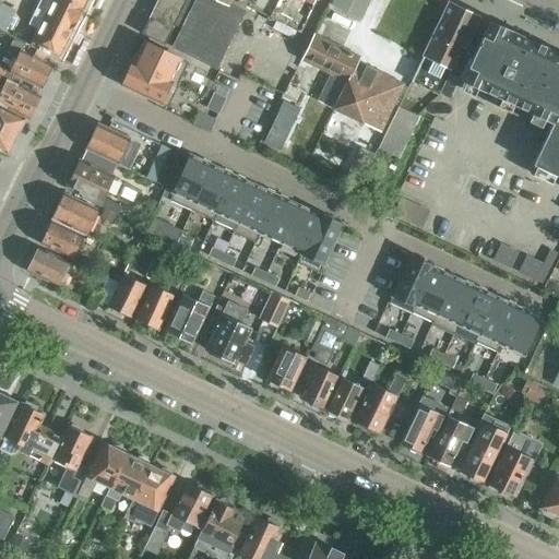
[(10,0),(7,0),(3,8),(16,14),(21,6),(10,0)]
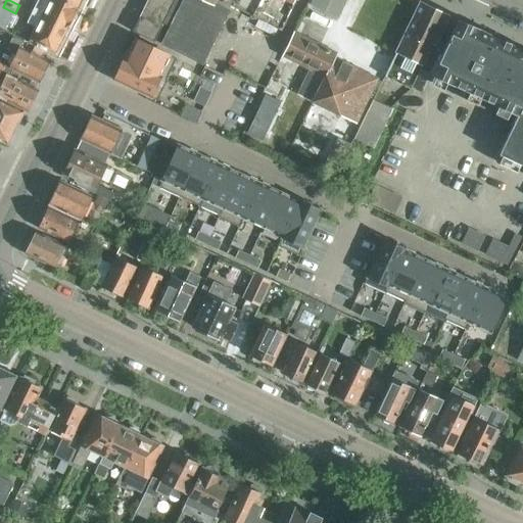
[(32,9),(42,14),(67,27),(79,5),(68,0),(49,0),(46,7),(35,2),(32,9)]
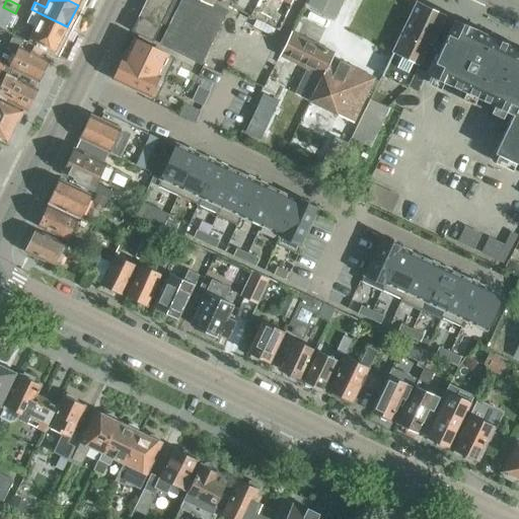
[(146,0),(131,31),(153,42),(162,22),(172,0),(146,0)]
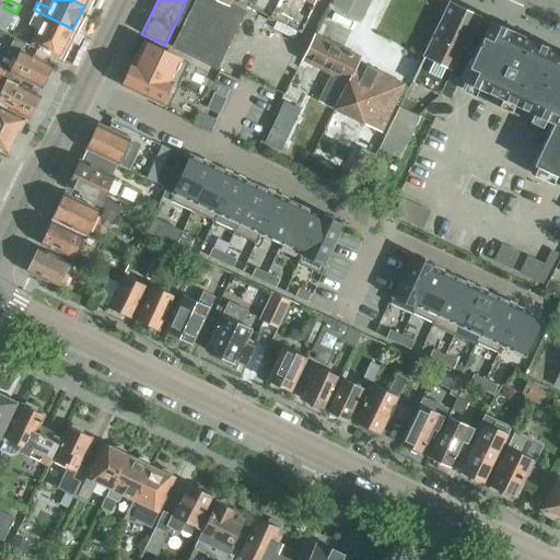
[(186,0),(175,24),(182,27),(173,47),(216,68),(244,11),(231,4),(232,0),(186,0)]
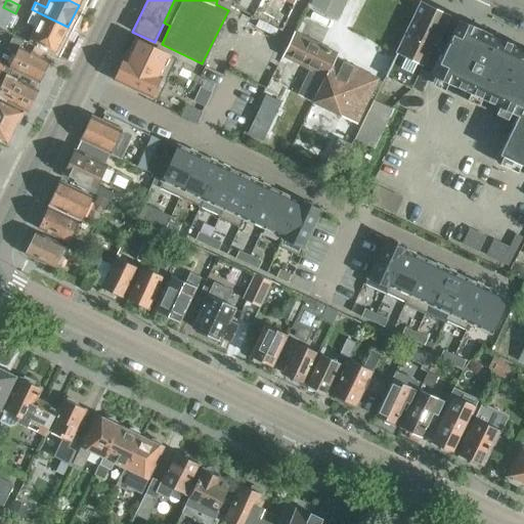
[(223,0),(222,1),(281,31),(296,0),(223,0)]
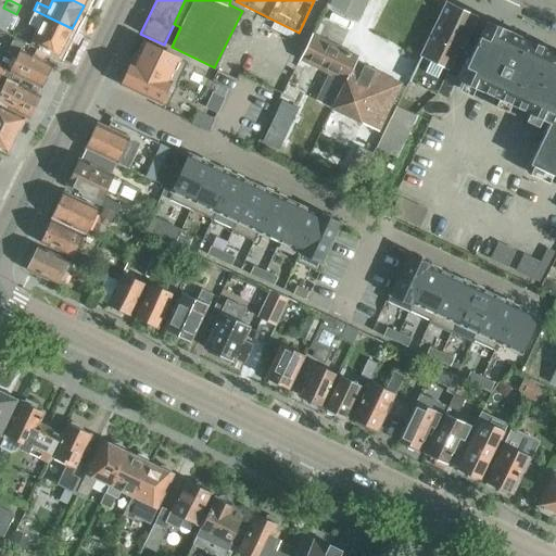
[(330,0),(329,4),(357,17),(365,0),(330,0)]
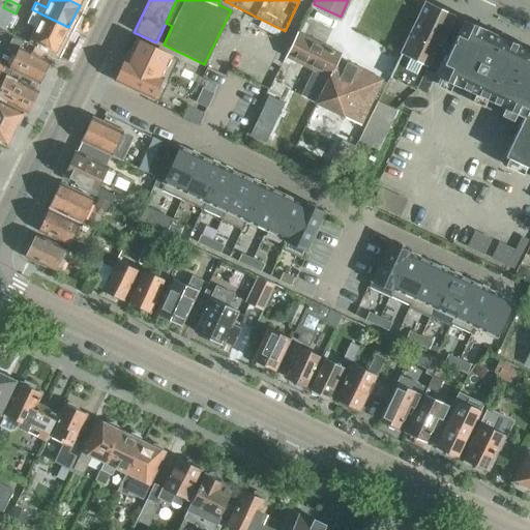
[(389,78),(415,91),(436,46),(440,48),(454,17),(425,2),(411,33),(389,78)]
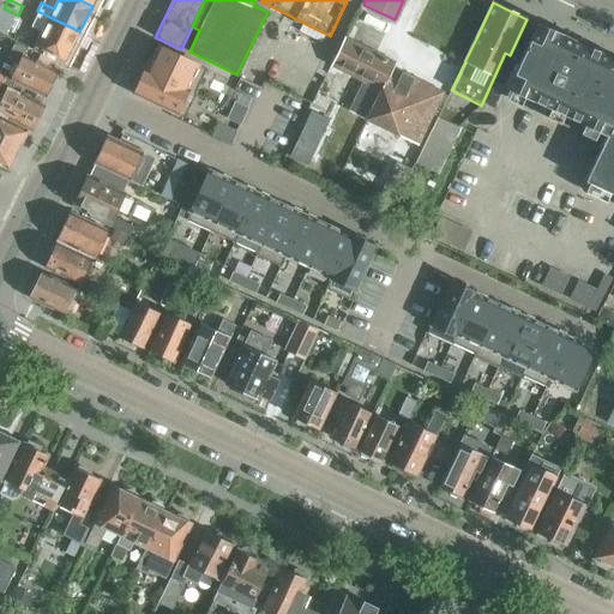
[(79,31),(49,17),(36,46),(66,60),(79,31)]
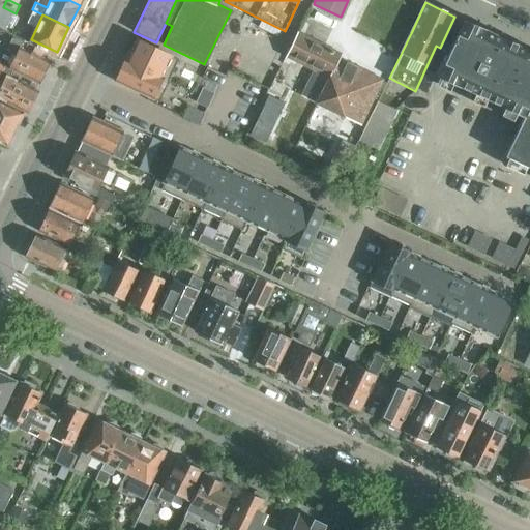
[(529,50),(464,20),(437,76),(524,116),(505,156),(529,168),(529,50)]
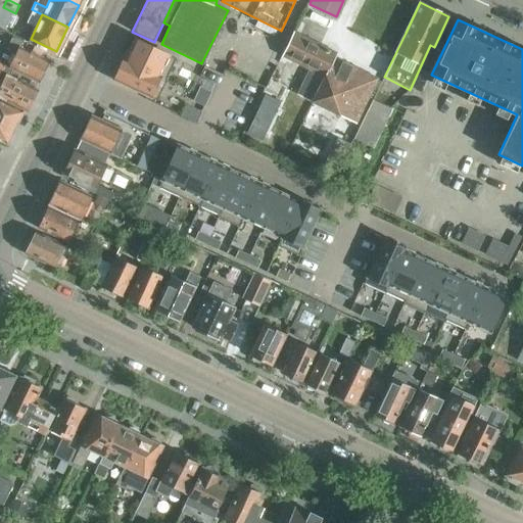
[(337,53),(293,32),(282,56),(310,69),(297,95),(355,124),(377,79),(335,58),(337,53)]
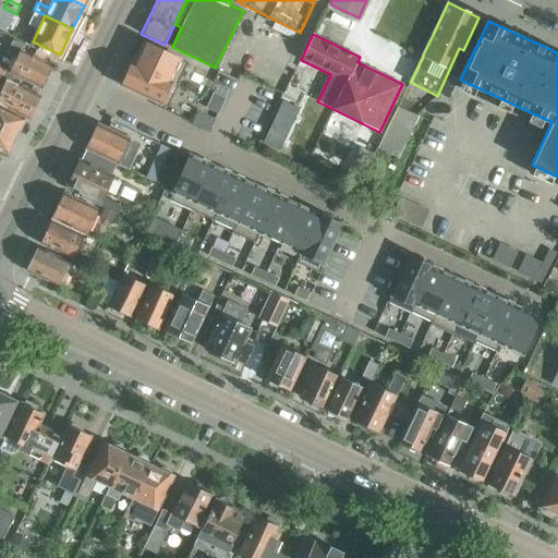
[(51,64),(21,50),(24,45),(19,40),(14,38),(7,51),(17,57),(9,73),(10,73),(39,88),(41,85),(45,84),(48,79),(46,75),(51,64)]
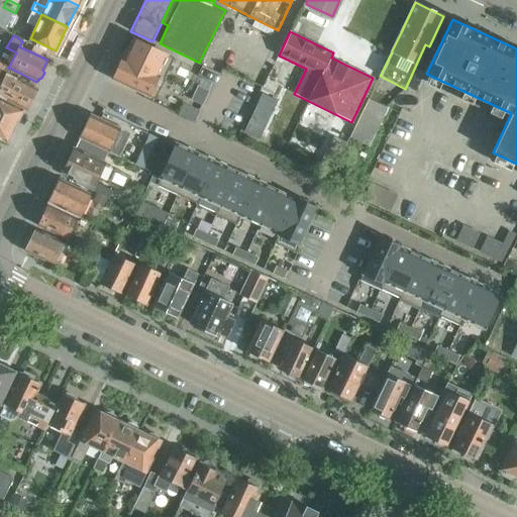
[(174,58),(132,38),(123,58),(122,59),(166,79),(166,78),(165,78),(174,58)]
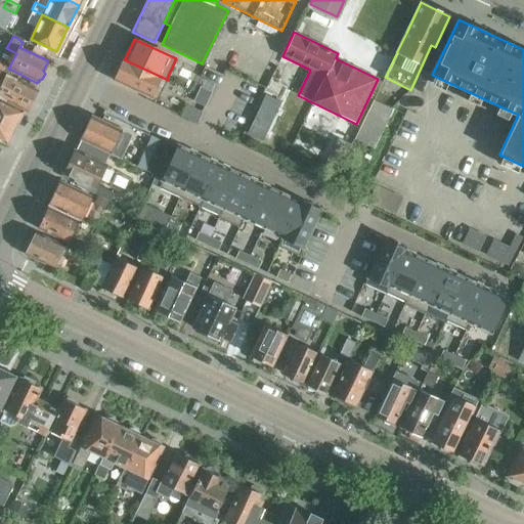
[(35,46),(32,52),(45,59),(48,53),(35,46)]
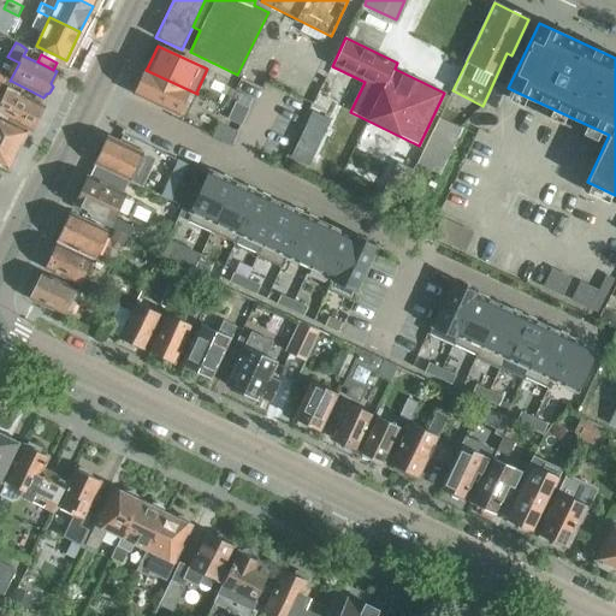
[(197,94),(146,70),(134,94),(185,118),(197,94)]
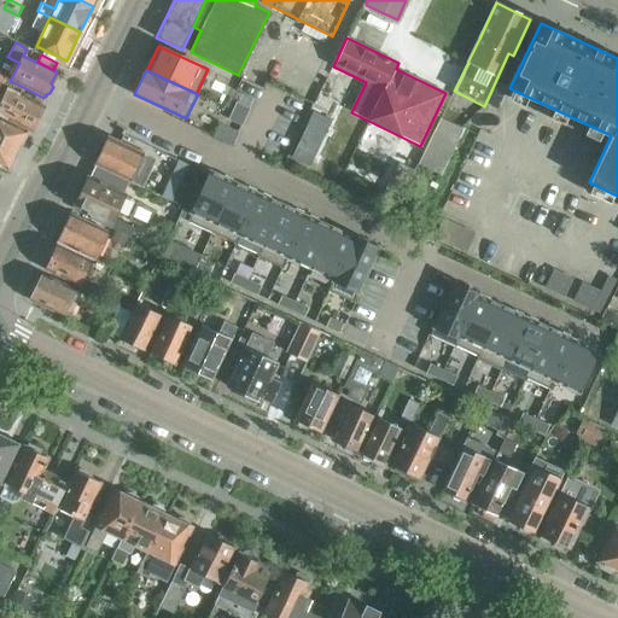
[(0,94),(3,95),(0,99),(0,115),(30,132),(40,114),(39,114),(41,108),(44,109),(45,106),(7,87),(11,81),(10,81),(4,76),(0,74),(0,94)]
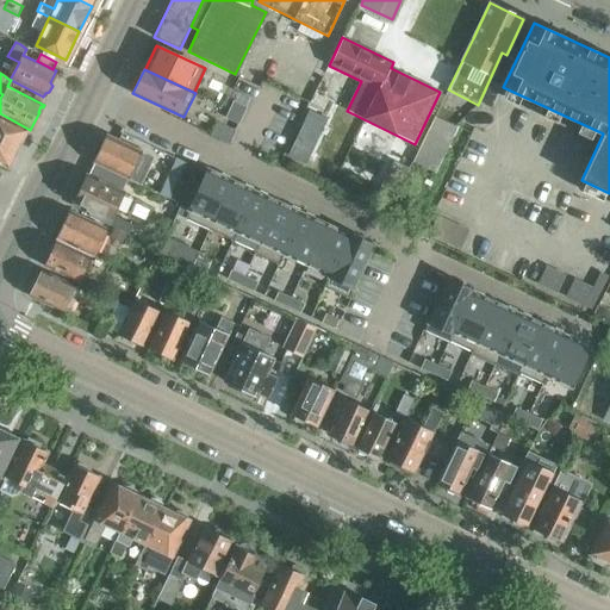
[(234,100),(229,110),(243,116),(247,107),(234,100)]
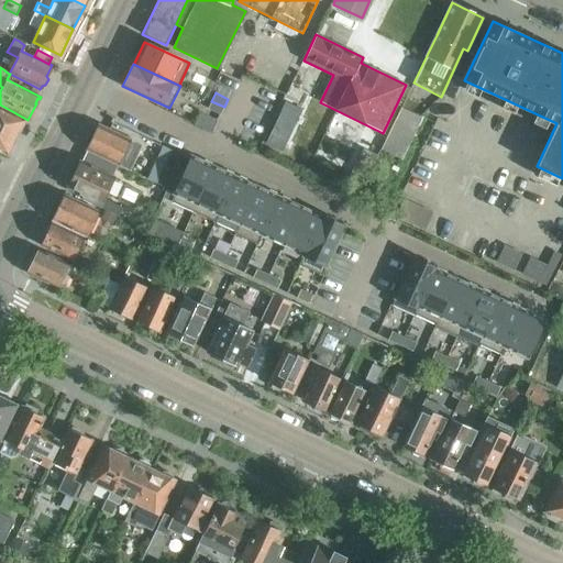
[(277,112),(276,113),(277,113),(277,114),(290,120),(294,112),(289,110),(294,102),(285,98),(277,112)]
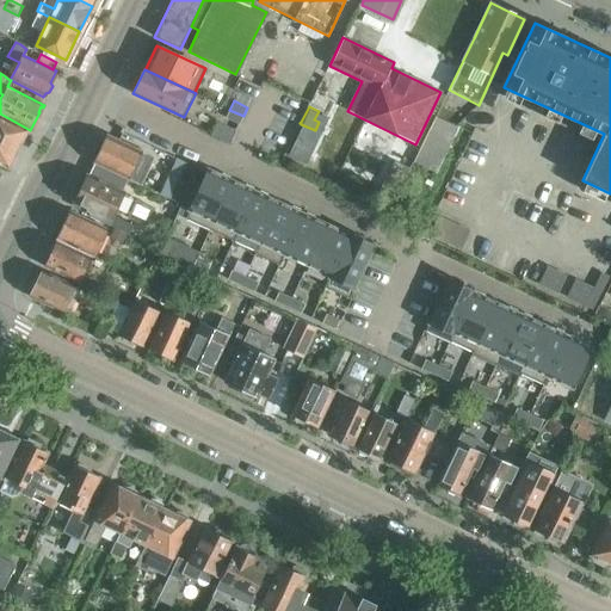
[(229,110),(226,118),(239,124),(244,116),(229,110)]
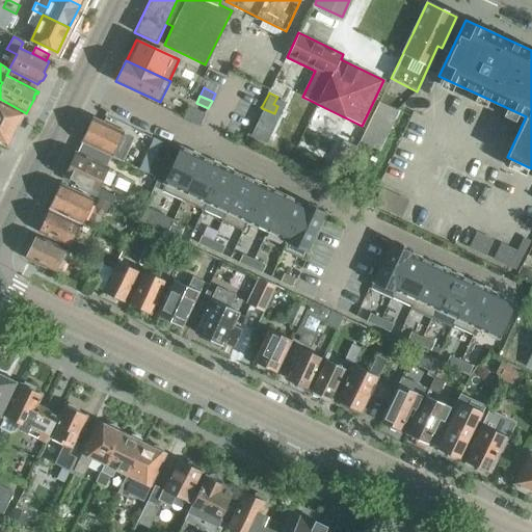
[(358,140),(379,151),(399,111),(378,101),(358,140)]
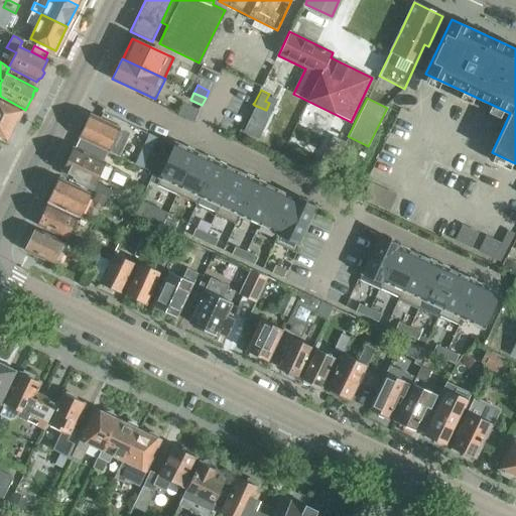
[(0,137),(10,143),(14,134),(12,129),(14,128),(16,124),(17,120),(22,111),(0,99),(0,137)]
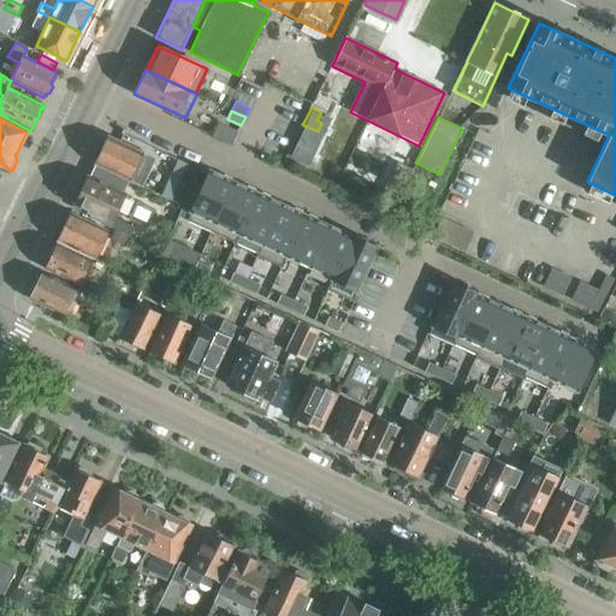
[(137,165),(142,154),(107,137),(102,148),(98,149),(94,155),(96,160),(95,164),(130,181),(137,165)]
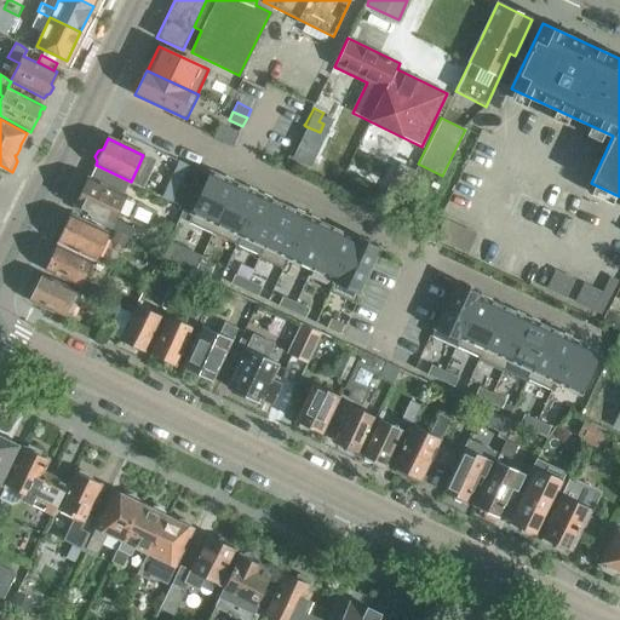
[(150,159),(143,155),(138,166),(145,170),(150,159)]
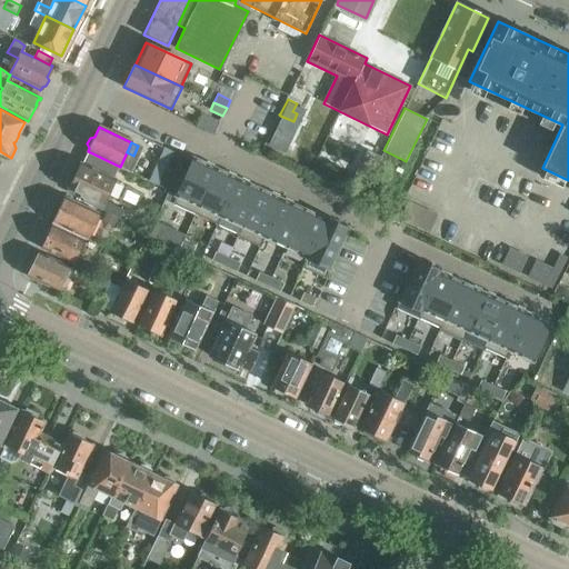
[(185,157),(173,151),(158,185),(169,190),(185,157)]
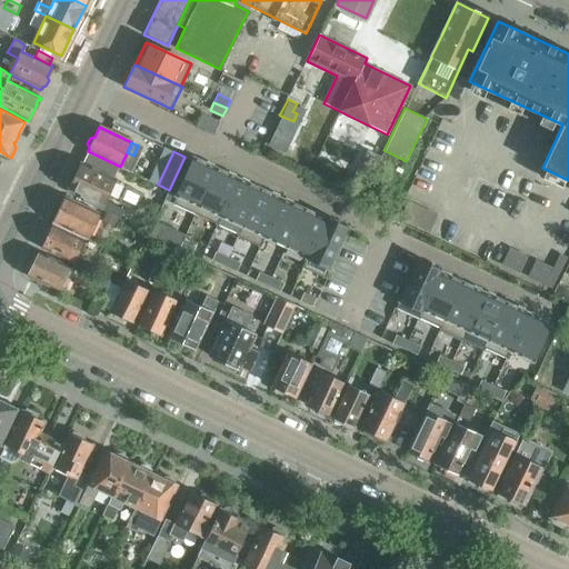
[(69,190),(89,200),(88,203),(119,219),(122,211),(105,202),(116,180),(112,179),(118,167),(88,152),(82,163),(81,165),(76,167),(72,175),(73,180),(69,190)]
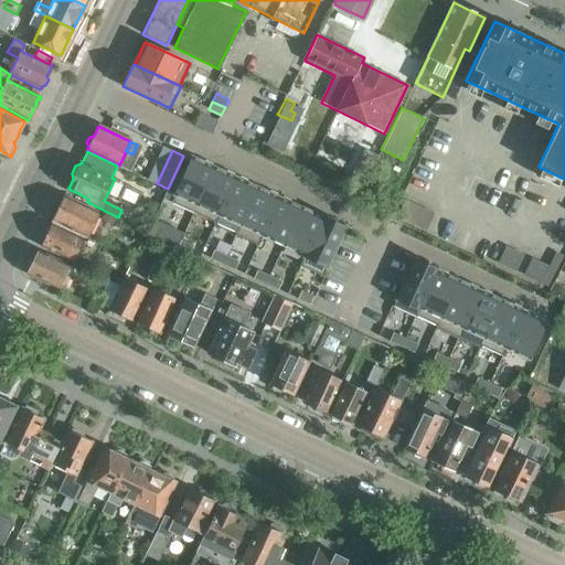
[(171,203),(194,213),(215,168),(192,157),(171,203)]
